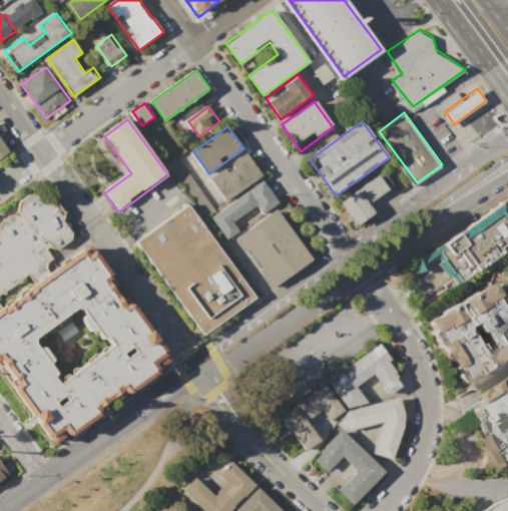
[(0,137),(9,150),(0,156),(0,137)]
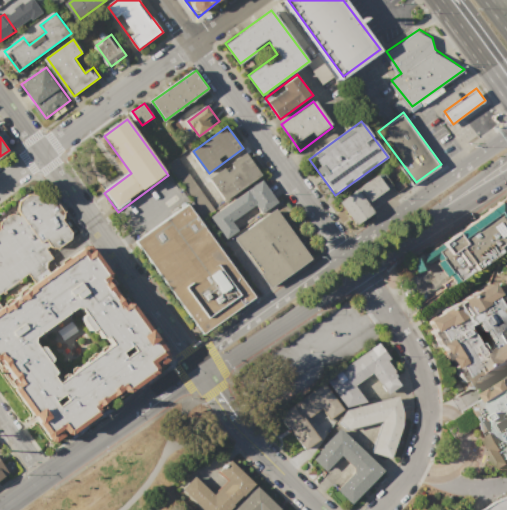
[(263,175),(229,200),(213,178),(247,154),(263,175)]
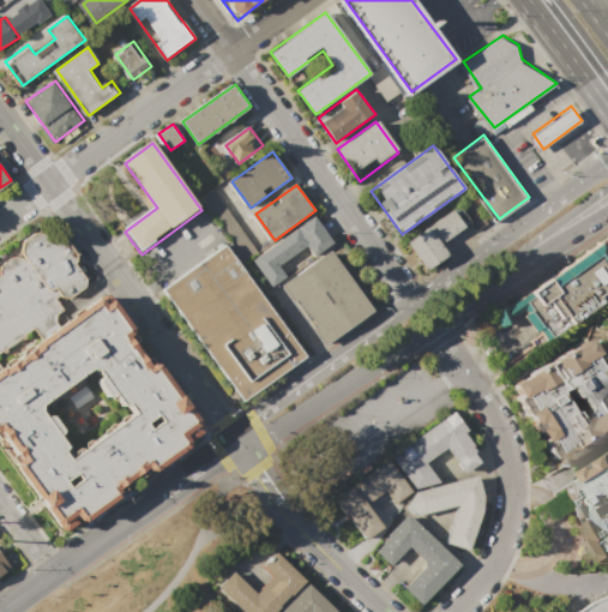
[(203,197),(217,187),(262,249),(247,258),(203,197)]
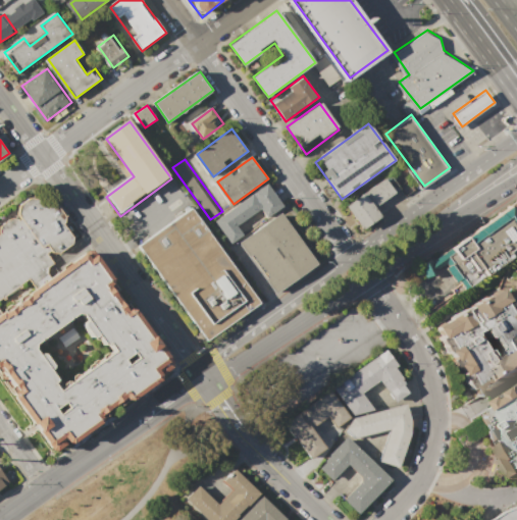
[(370,191),(388,177),(405,203),(388,215),(370,191)]
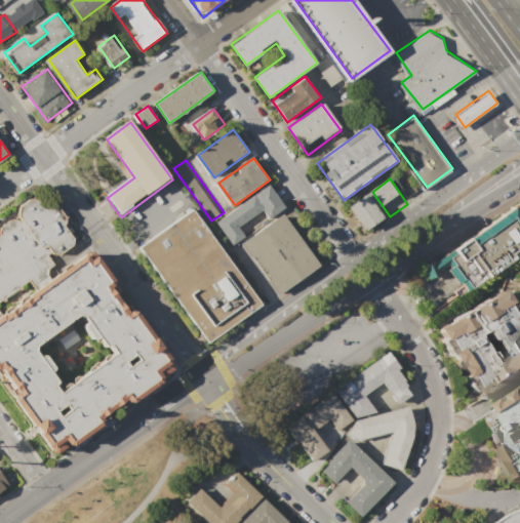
[(285,207),(235,244),(220,223),(270,186),(285,207)]
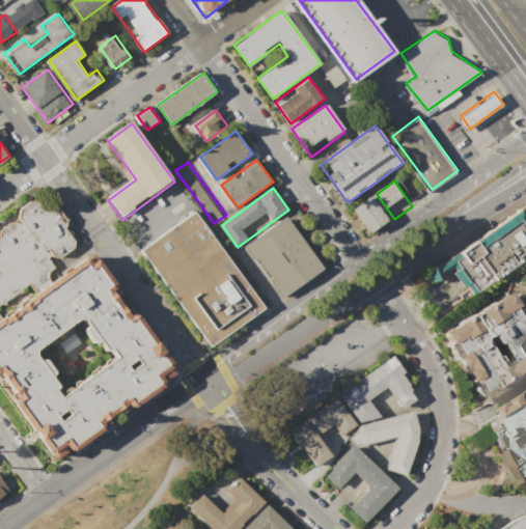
[(353,209),(370,195),(388,220),(370,232),(353,209)]
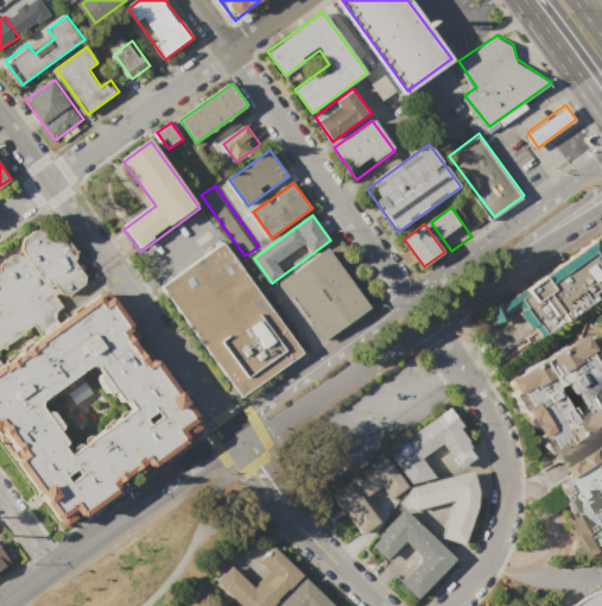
[(0,275),(4,272),(2,270),(4,263),(17,253),(24,256),(25,257),(29,254),(24,248),(25,241),(38,232),(68,239),(78,254),(75,257),(78,260),(76,262),(88,278),(87,285),(71,296),(64,295),(62,292),(58,296),(65,307),(59,310),(58,317),(65,328),(101,302),(107,308),(114,303),(134,332),(134,339),(131,341),(150,368),(153,366),(160,367),(202,423),(202,429),(187,440),(190,444),(190,450),(157,475),(151,474),(150,472),(119,493),(121,496),(120,502),(88,524),(81,523),(77,518),(67,526),(58,524),(18,468),(19,464),(23,461),(1,431),(0,431),(0,275)]
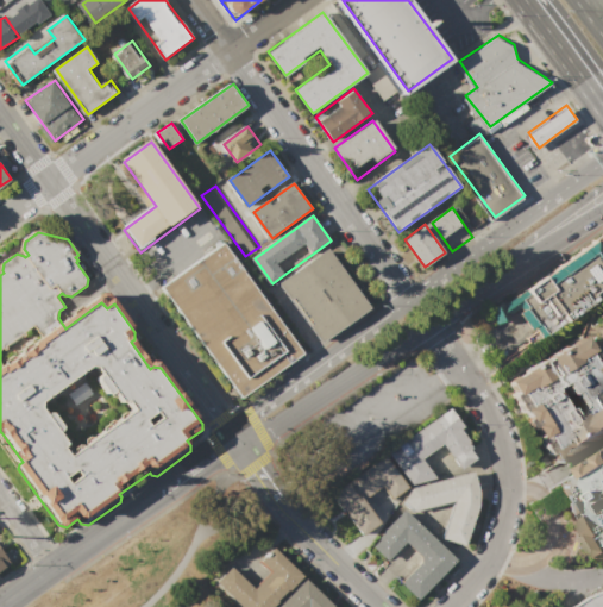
[(602,294),(512,361),(483,321),(602,235),(602,294)]
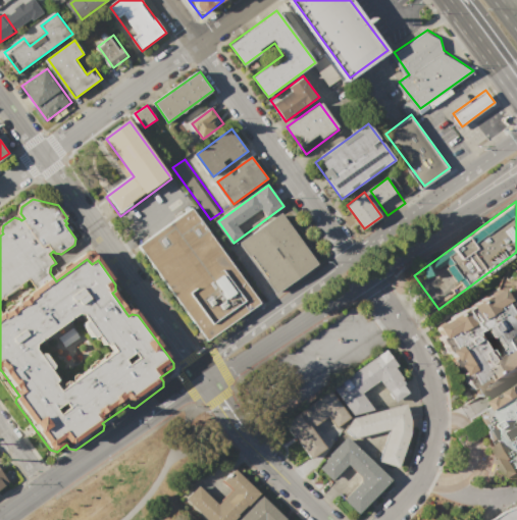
[(141,247),(194,209),(262,303),(209,341),(141,247)]
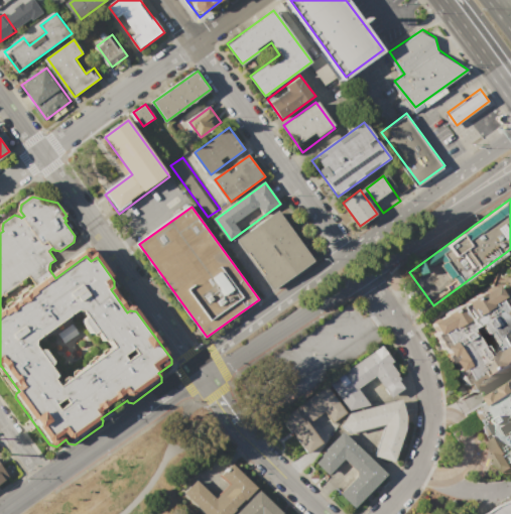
[(270,291),(236,244),(280,212),(314,258),(270,291)]
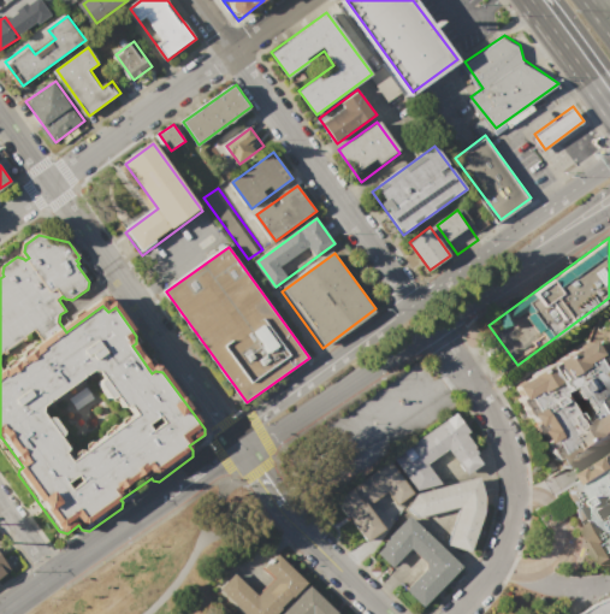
[(609,335),(599,318),(609,311),(609,335)]
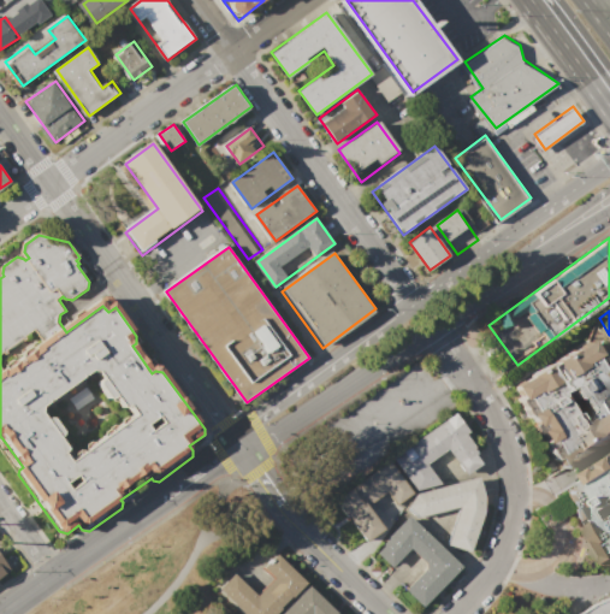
[(609,436),(561,466),(509,379),(591,331),(609,362),(609,436)]
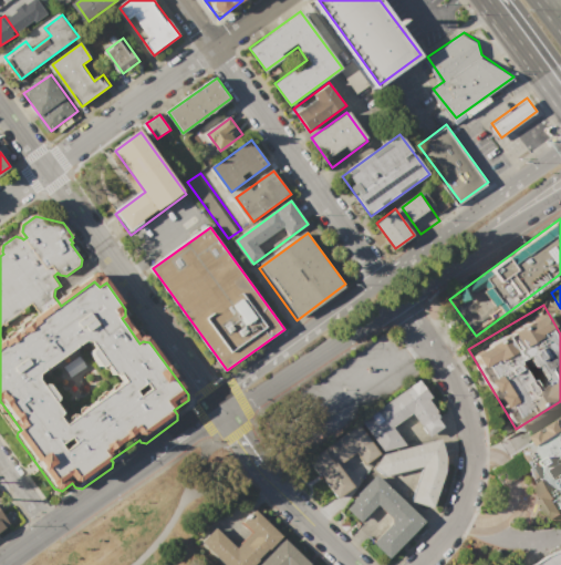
[(377,439),(377,438),(365,420),(419,381),(433,399),(449,424),(433,437),(415,412),(396,425),(409,444),(386,450),(377,439)]
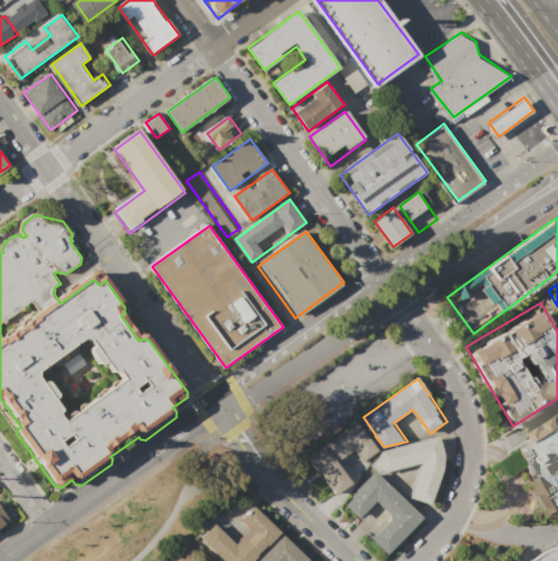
[(514,442),(557,416),(557,512),(556,513),(514,442)]
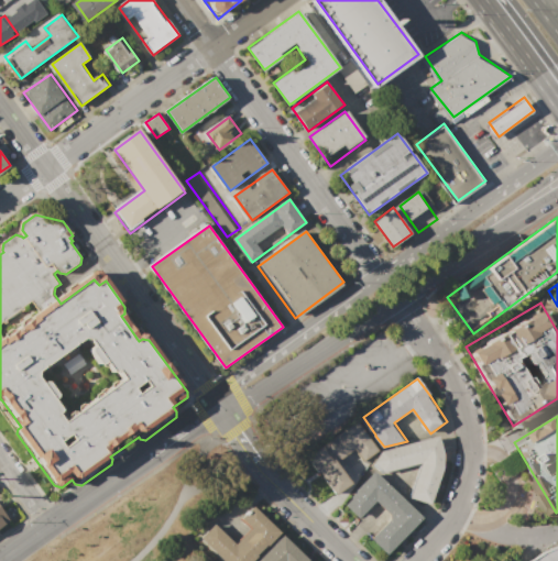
[(338,462),(356,485),(338,497),(308,458),(325,446),(326,446),(360,421),(372,438),(381,451),(368,461),(358,448),(338,462)]
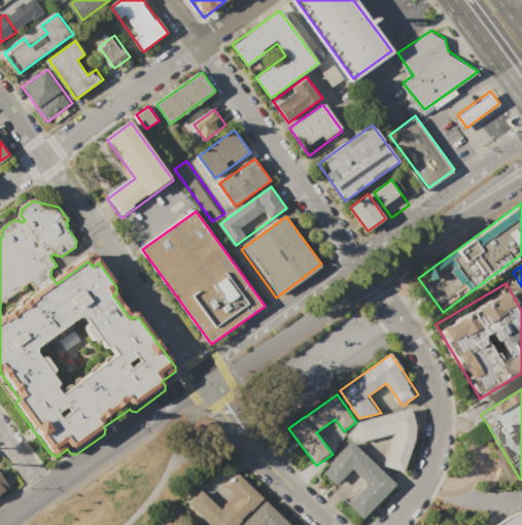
[(397,432),(366,442),(366,443),(352,432),(360,421),(412,408),(417,427),(418,438),(406,473),(386,465),(397,432)]
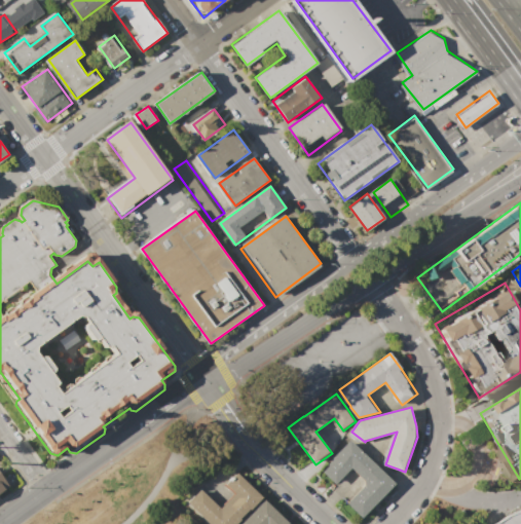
[(383,494),(364,515),(348,499),(368,479),(352,464),(338,481),(323,466),(337,450),(351,437),(397,480),(383,494)]
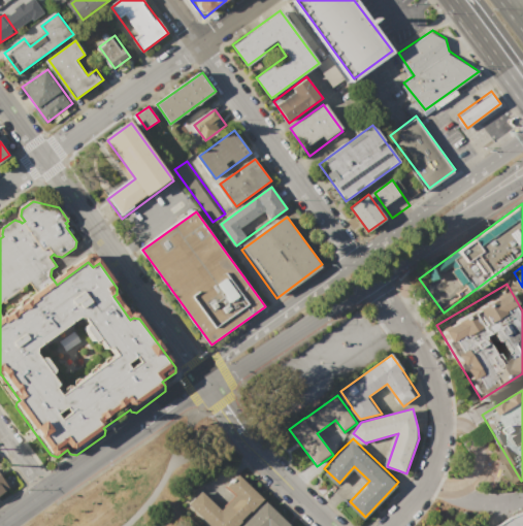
[(0,469),(10,485),(0,492),(0,469)]
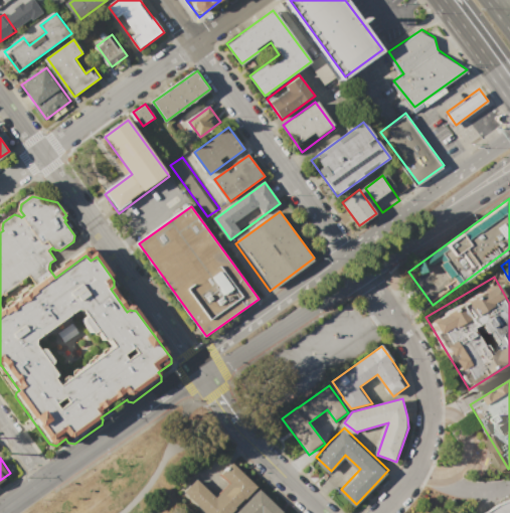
[(208,512),(184,489),(197,476),(216,495),(230,480),(221,471),(233,460),(258,484),(228,512),(208,512)]
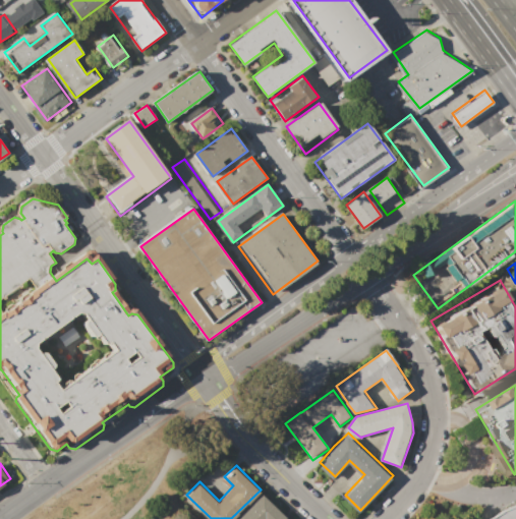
[(236,518),(263,492),(287,515),(283,518),(236,518)]
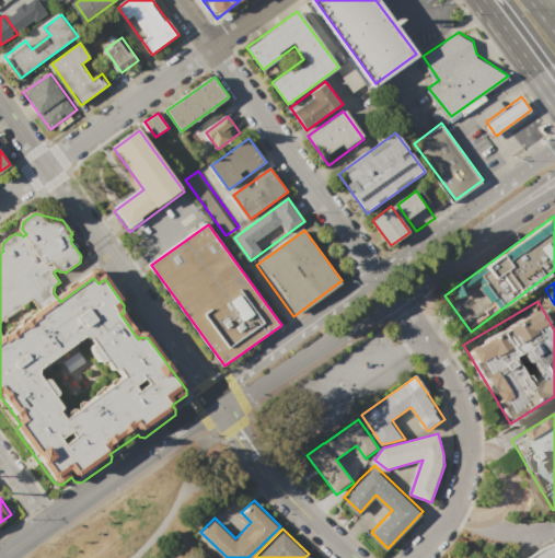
[(554,557),(525,557),(546,546),(554,543),(554,557)]
